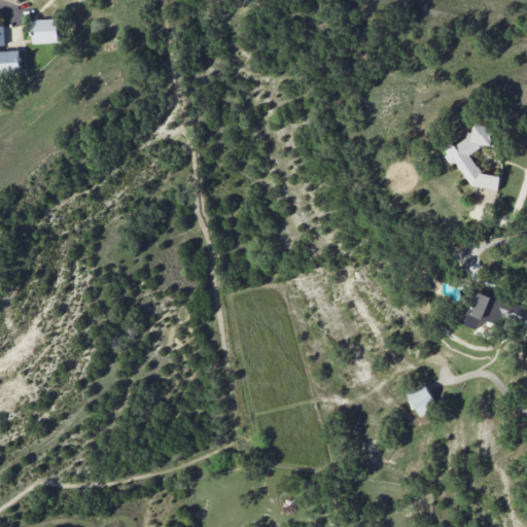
[(32,20),(33,43),(59,42),(59,19),(32,20)]
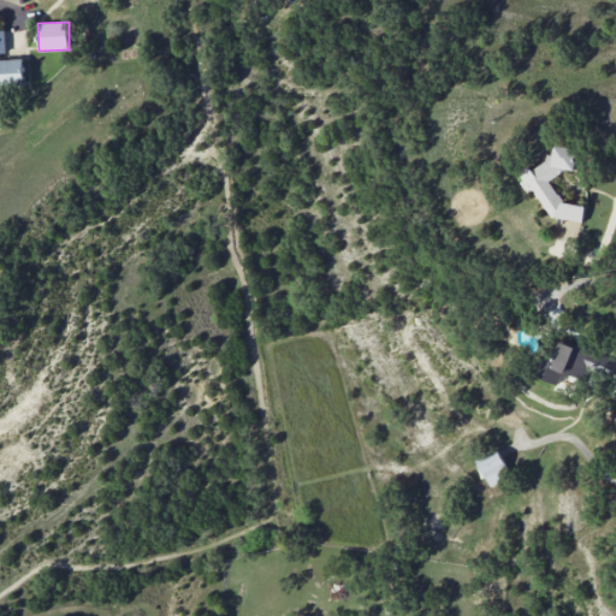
[(0,87),(24,87),(23,57),(6,58),(5,30),(0,29),(0,87)]
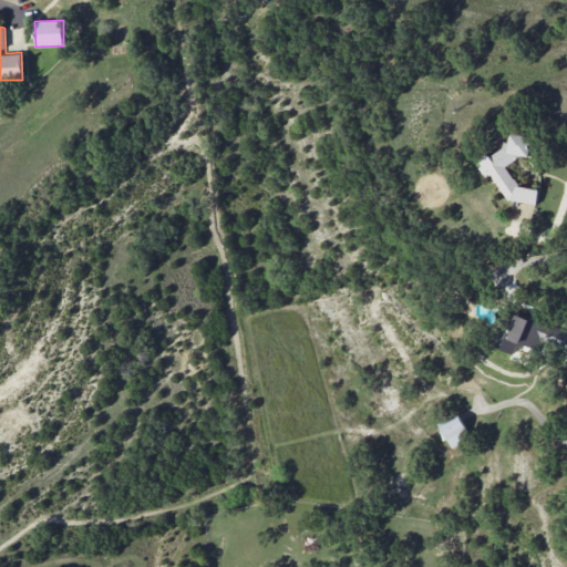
[(507,199),(536,204),(538,189),(518,186),(505,166),(521,156),(527,156),(529,142),(525,135),(509,132),(507,143),(491,154),(484,153),(481,155),(477,173),(492,175),(507,199)]
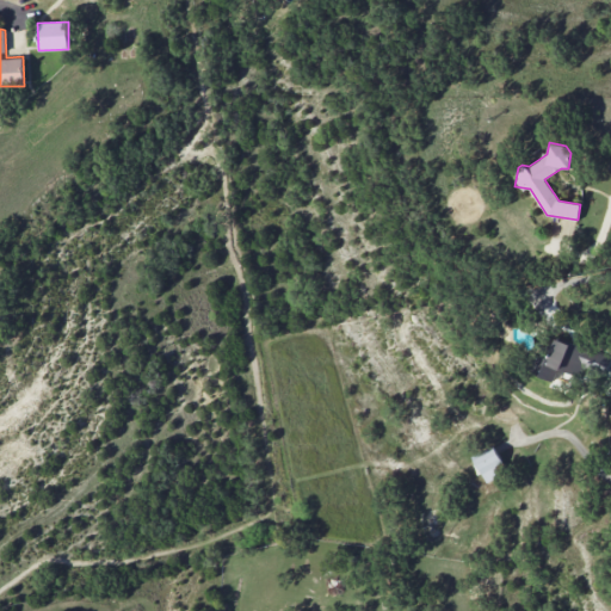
[(554,381),(557,370),(580,377),(582,365),(602,371),(606,355),(554,339),(548,358),(536,355),(530,374),(554,381)]
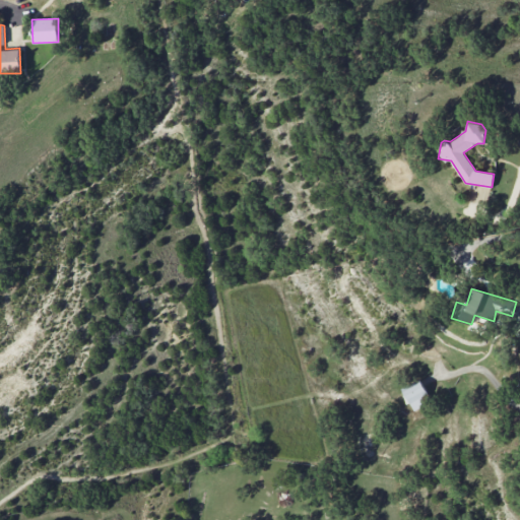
[(404,390),(412,410),(432,402),(423,382),(404,390)]
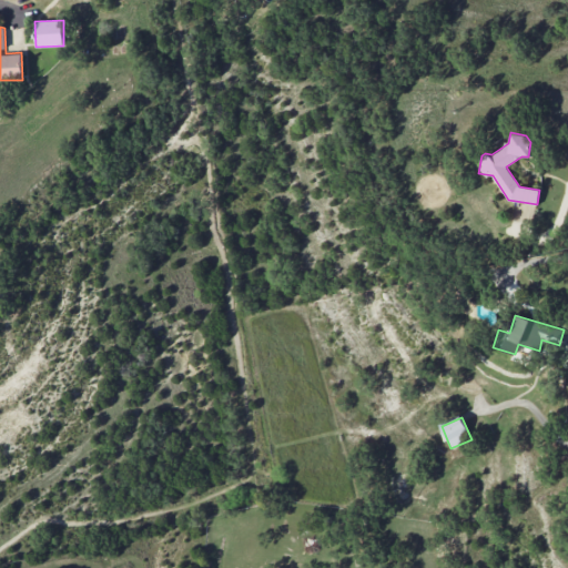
All buildings are outlined.
